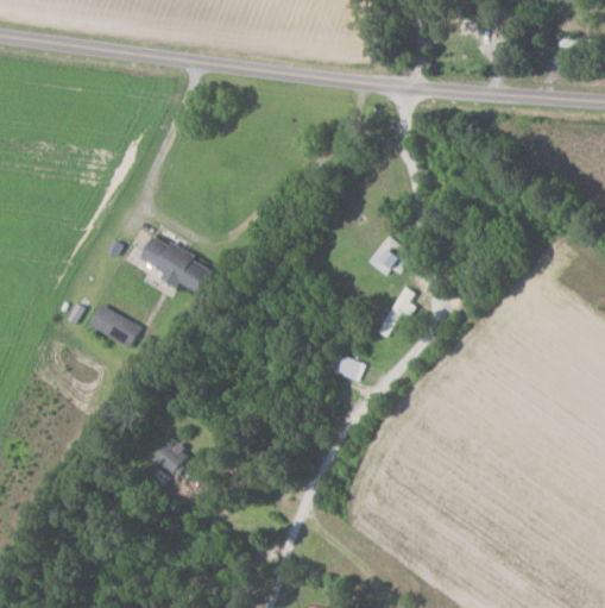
[(143,259),(164,270),(159,279),(178,288),(181,283),(201,293),(212,270),(196,262),(199,257),(155,236),(143,259)]
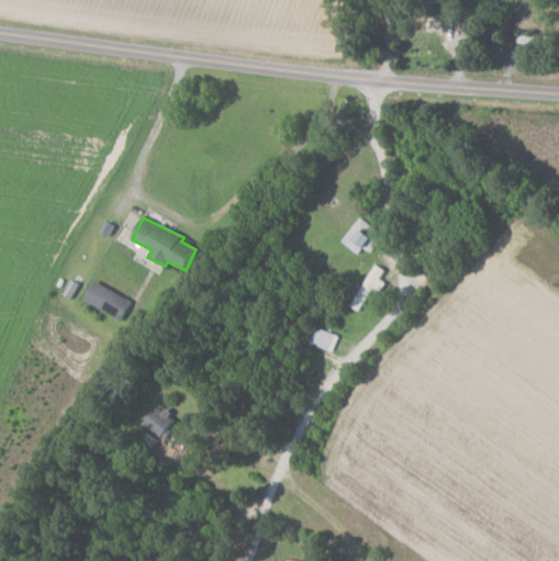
[(357,256),(368,243),(372,247),(382,237),(360,217),(339,240),(357,256)]
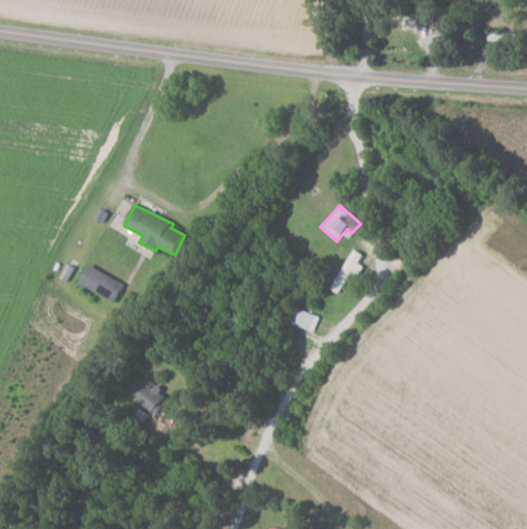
[(329,290),(338,294),(350,274),(356,278),(362,267),(357,263),(362,255),(353,250),(329,290)]
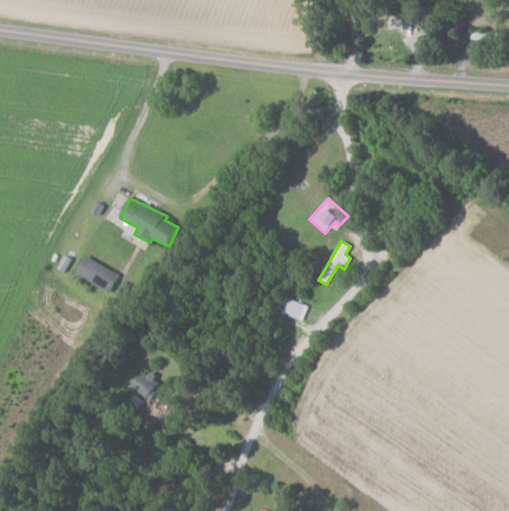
[(307,306),(285,298),(280,313),(302,321),(307,306)]
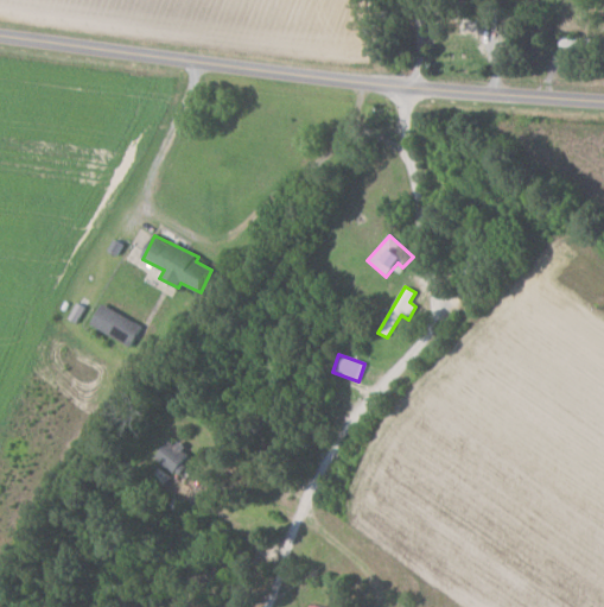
[(176,475),(190,455),(169,438),(154,459),(176,475)]
